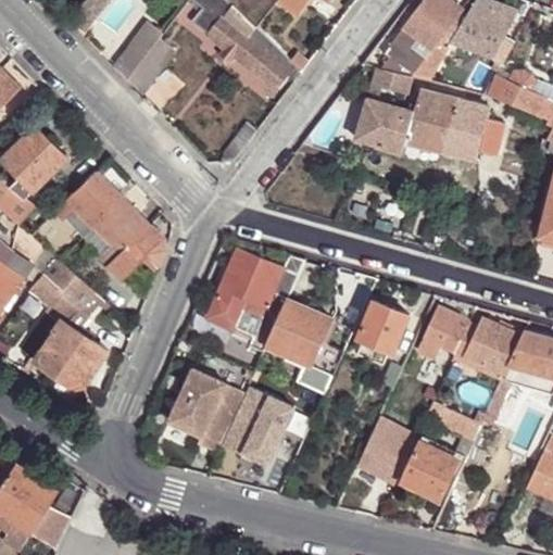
[(83,0),(67,22),(80,35),(104,0),(103,0),(83,0)]
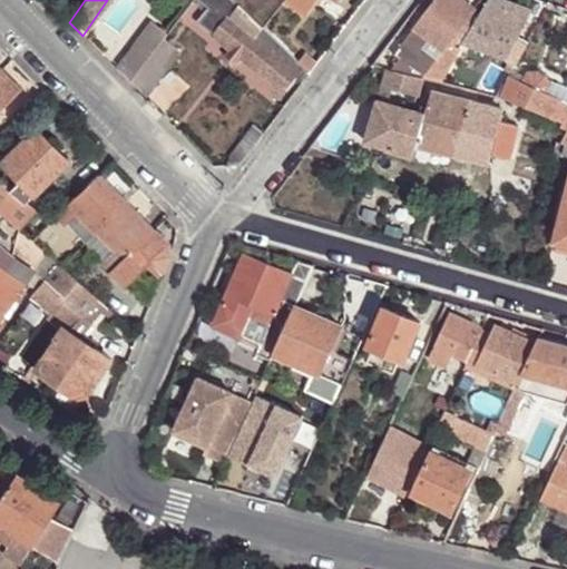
[(195,0),(207,9),(213,1),(214,0),(195,0)]
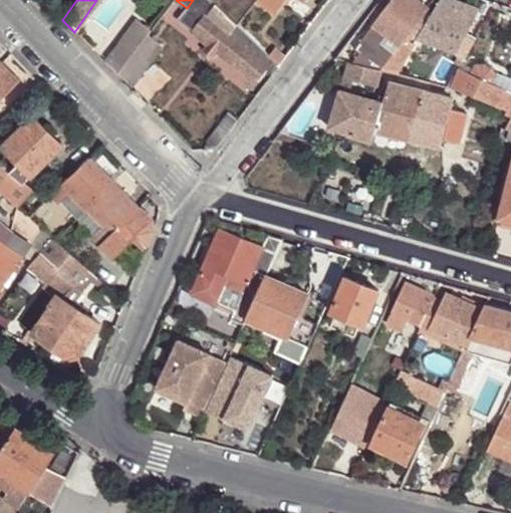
[(212,4),(207,0),(193,0),(192,1),(206,12),(212,4)]
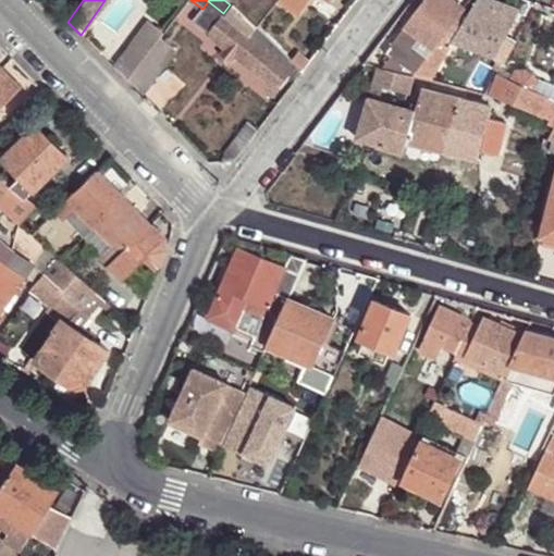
[(274,0),(293,14),(304,0),(274,0)]
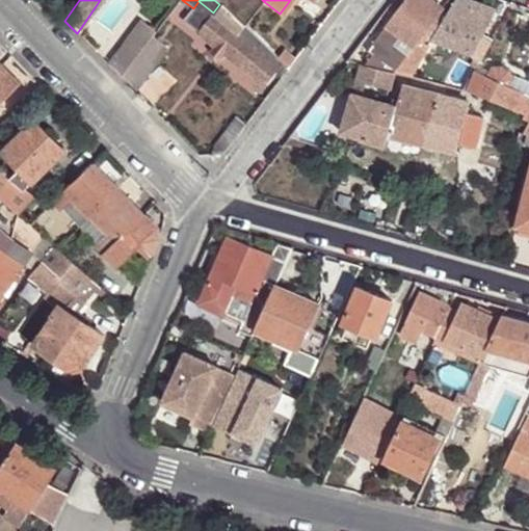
[(391,72),(394,73),(405,56),(393,46),(400,38),(412,47),(415,44),(420,36),(439,10),(440,9),(426,0),(401,0),(365,50),(370,54),(362,63),(391,72)]
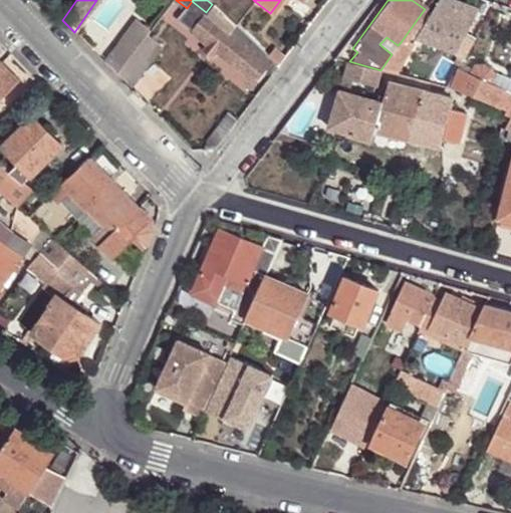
[(454,54),(463,35),(476,11),(456,0),(436,0),(429,13),(417,35),(452,54),(454,54)]
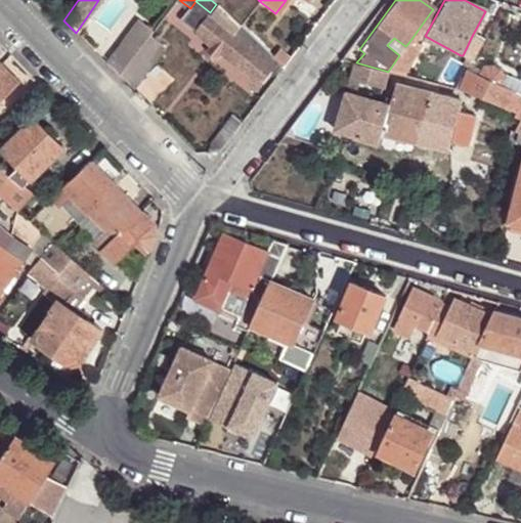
[(179,20),(193,33),(210,12),(196,1),(190,8),(179,20)]
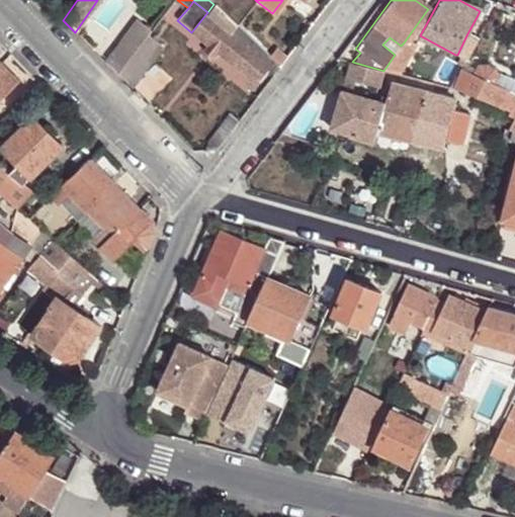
[(235,25),(213,4),(207,12),(191,32),(207,45),(220,54),(232,65),(246,48),(230,33),(235,25)]
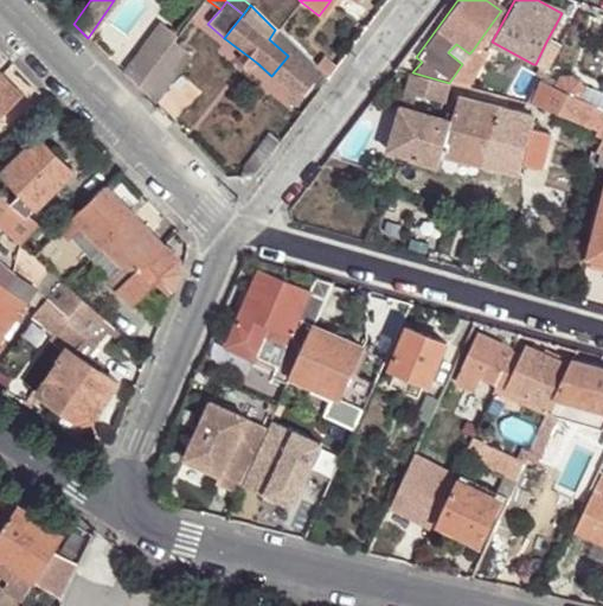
[(506,16),(500,12),(479,42),(543,74),(544,70),(533,65),(533,64),(492,42),(506,16)]
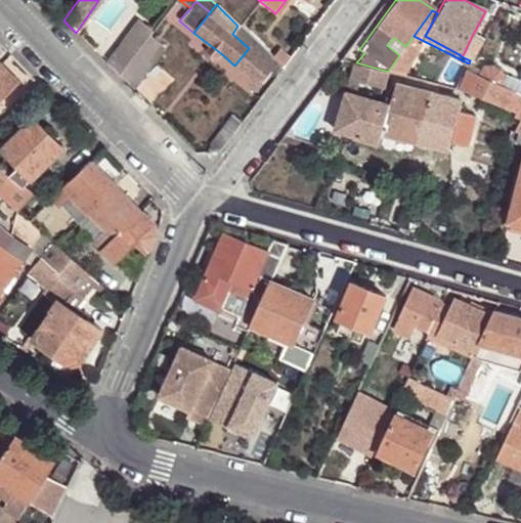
[(104,62),(117,75),(135,50),(149,31),(135,19),(104,60),(104,62)]
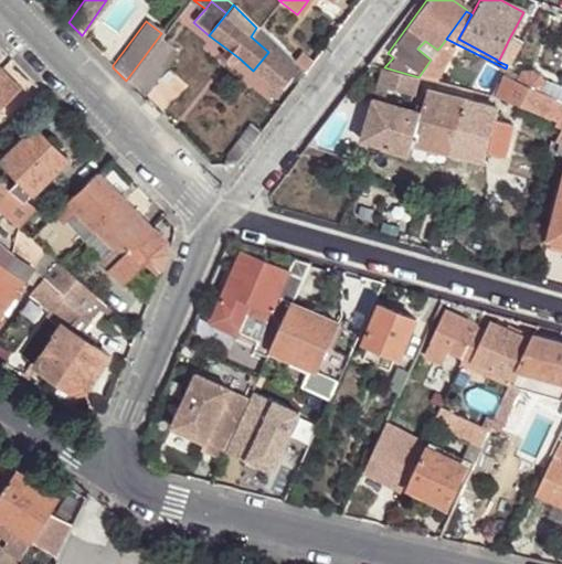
[(296,83),(304,73),(290,60),(257,29),(256,28),(251,36),(268,52),(292,71),(288,75),(296,83)]
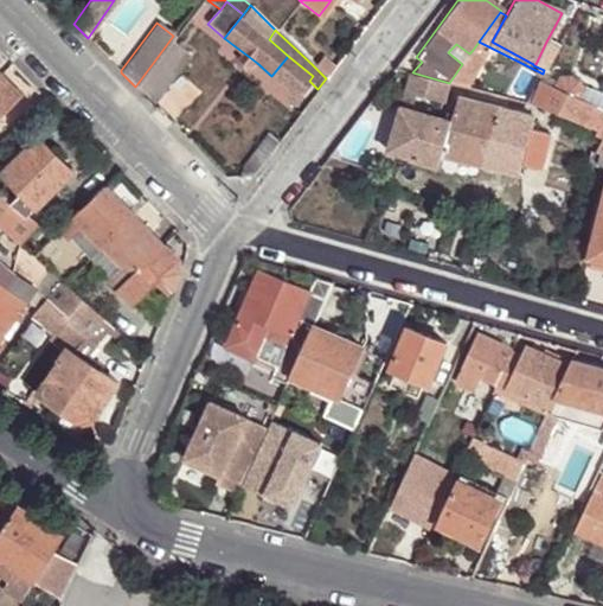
[(533,65),(544,70),(545,71),(558,48),(546,42),(536,64),(533,64),(533,65)]
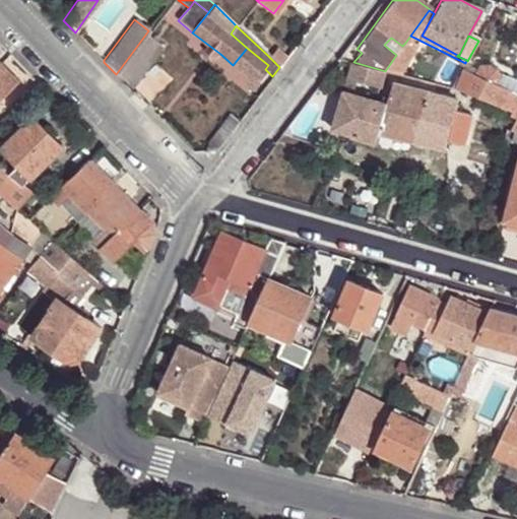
[(384,45),(396,55),(402,46),(391,38),(384,45)]
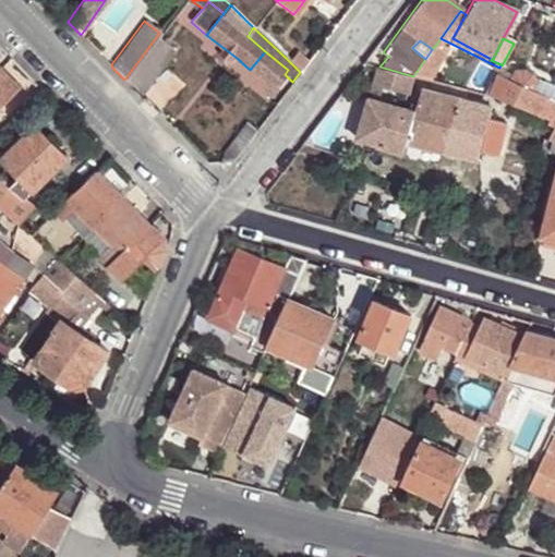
[(413,76),(429,81),(450,50),(435,46),(432,49),(425,59),(413,76)]
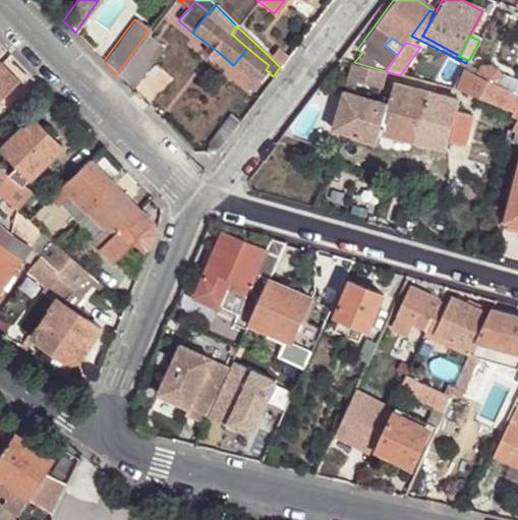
[(215,60),(221,54),(209,45),(204,51),(215,60)]
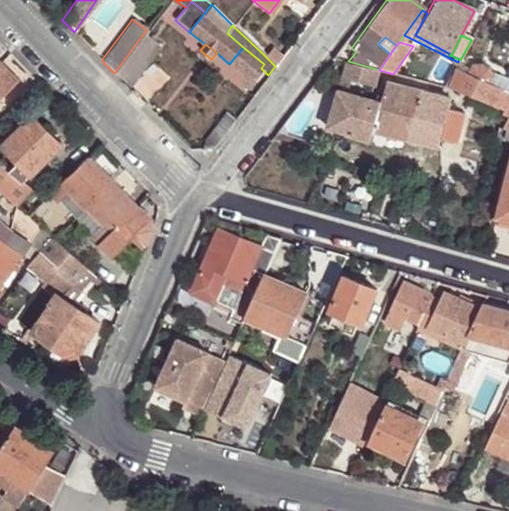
[(243,47),(229,64),(251,81),(261,68),(264,64),(243,47)]
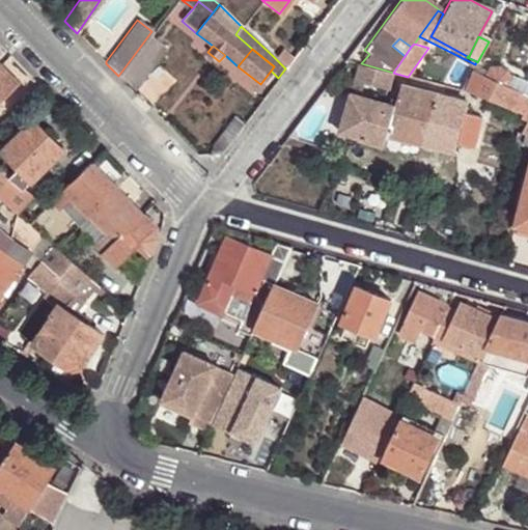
[(273,56),(285,68),(292,60),(280,49),(273,56)]
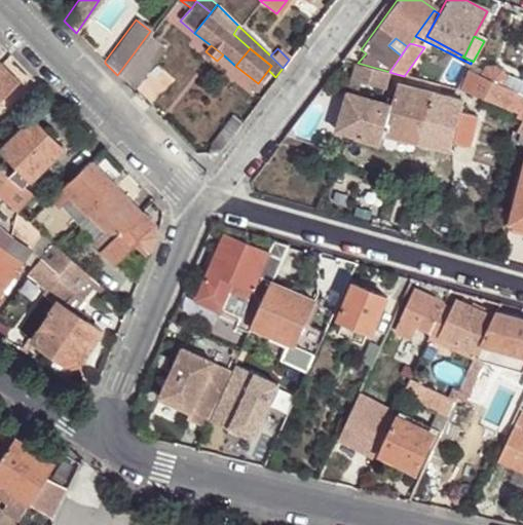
[(381,87),(386,71),(358,63),(355,63),(349,80),(358,82),(381,87)]
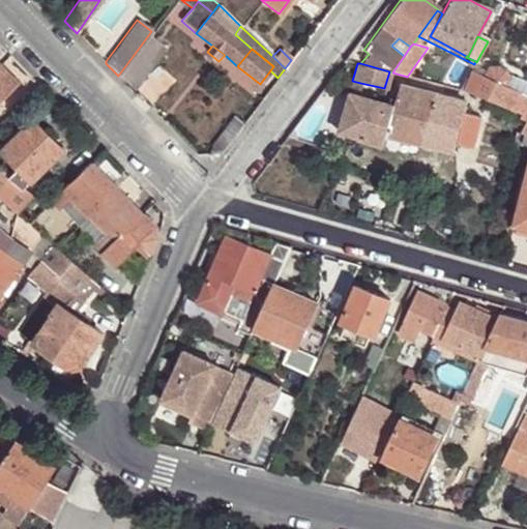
[(488,68),(484,78),(505,88),(509,79),(504,70),(496,67),(488,68)]
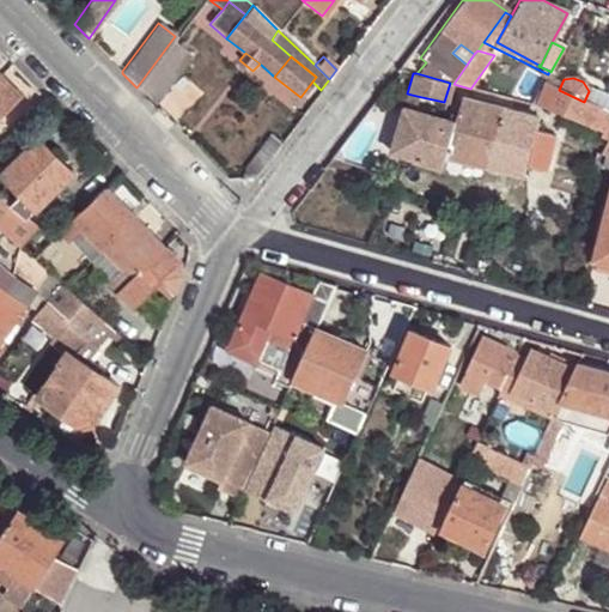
[(0,114),(17,97),(0,79),(0,114)]
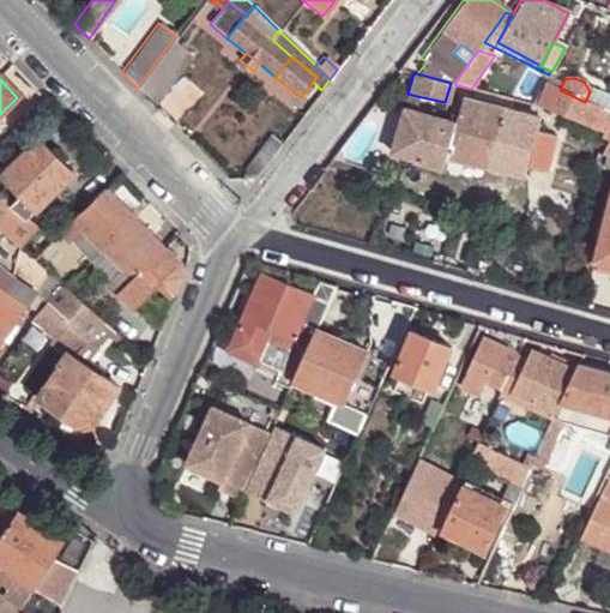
[(591,128),(601,109),(585,102),(560,90),(545,83),(537,103),(591,128)]
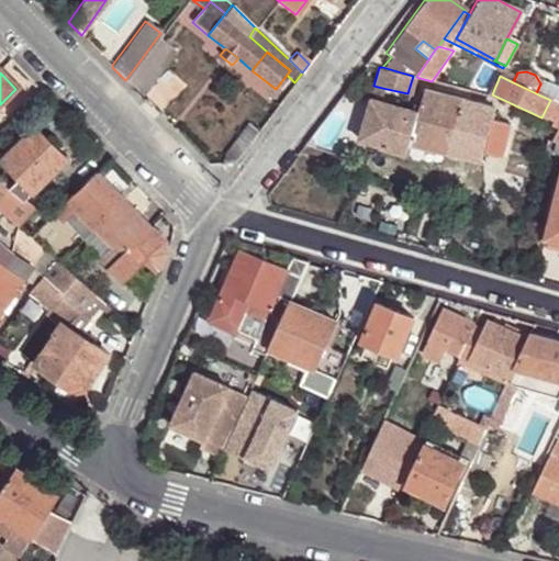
[(373,86),(370,97),(378,100),(382,88),(373,86)]
